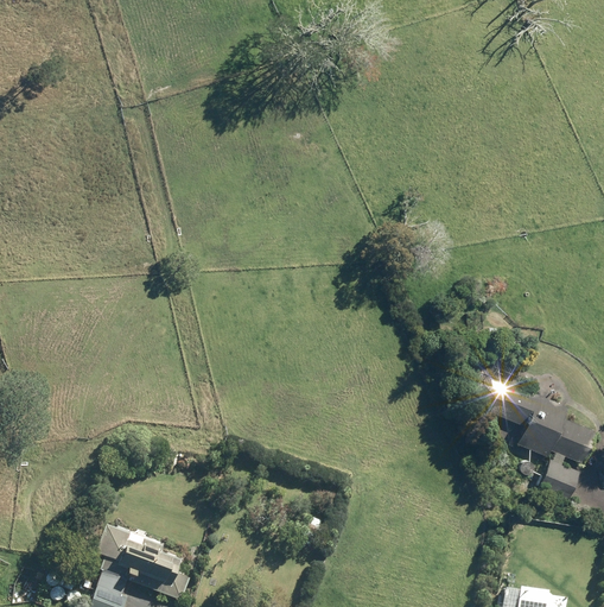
[(506,386),(490,380),(482,383),(476,398),(478,408),(523,425),(515,444),(545,456),(547,449),(583,463),(595,432),(561,418),(566,406),(507,383),(506,386)]
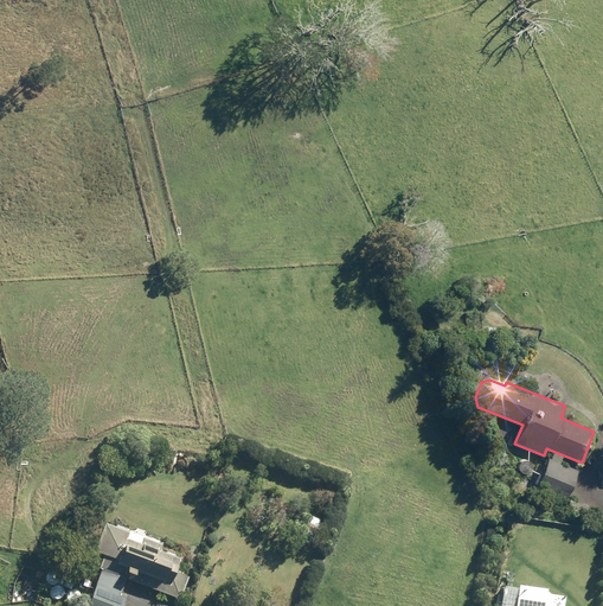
[(565,499),(577,471),(547,459),(536,486),(565,499)]
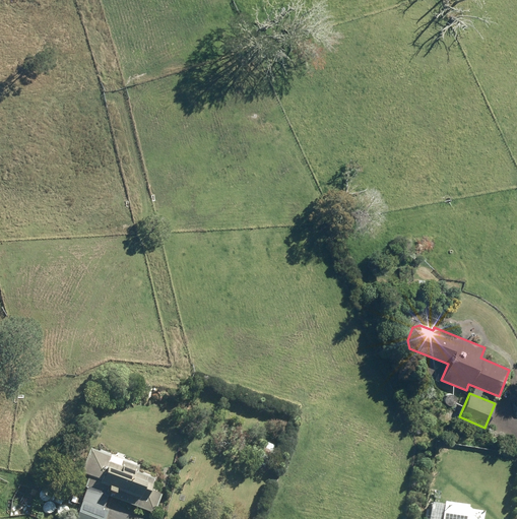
[(267,465),(275,444),(268,441),(261,458),(259,457),(257,461),(267,465)]
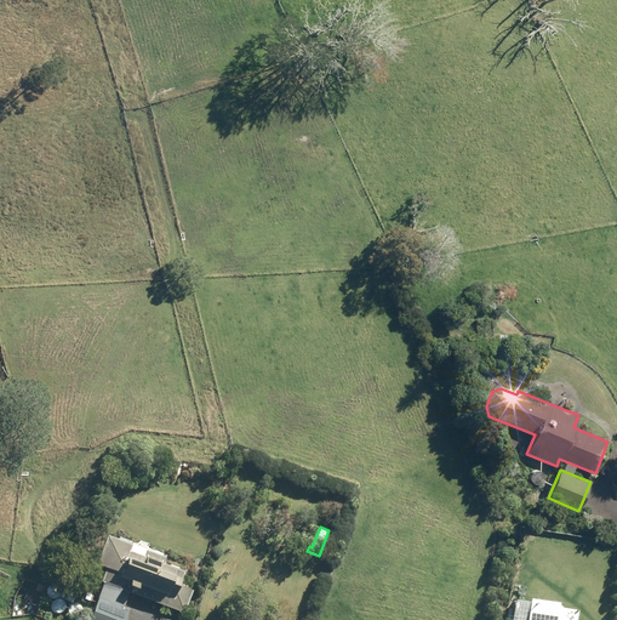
[(144,556),(131,551),(133,544),(108,535),(97,564),(108,568),(96,598),(98,598),(90,619),(125,619),(130,609),(125,607),(130,592),(186,613),(194,591),(180,585),(184,570),(165,564),(167,557),(148,550),(144,556)]
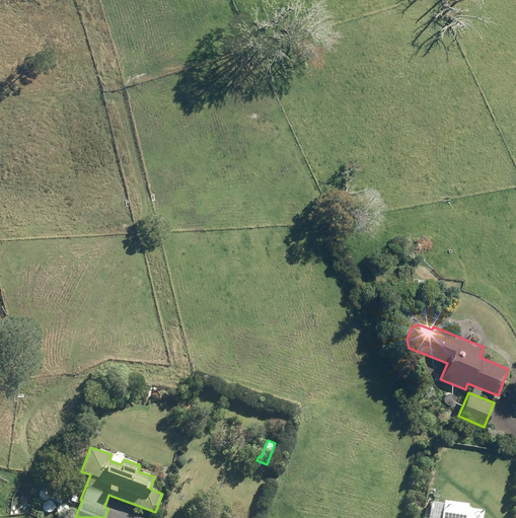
[(61,499),(64,492),(56,488),(53,495),(61,499)]
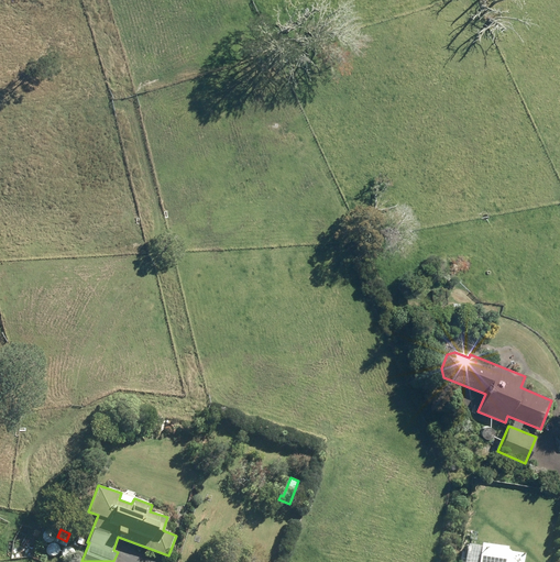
[(507,561),(503,561),(505,550),(480,547),(476,561),(507,561)]
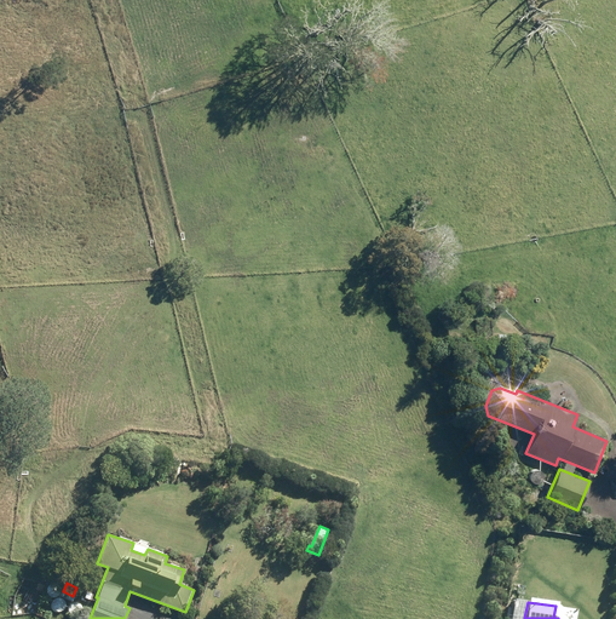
All buildings are outlined.
